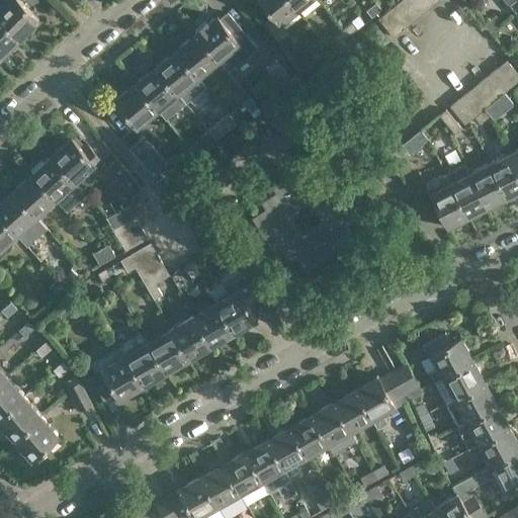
[(0,0),(0,16),(20,37),(39,18),(21,0),(0,0)]
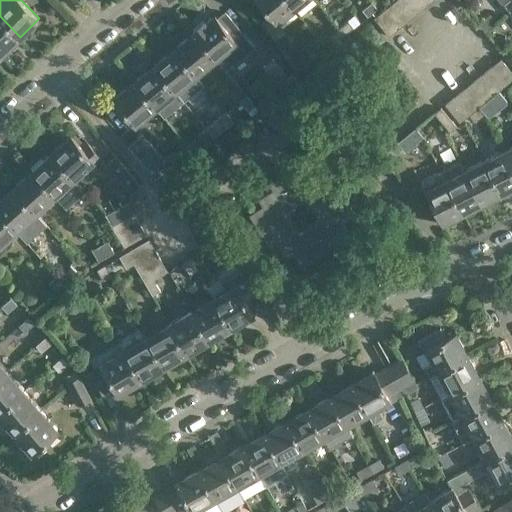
[(294,10),(286,0),(258,0),(270,14),(260,21),(275,40),(283,34),(286,32),(278,23),(294,10)]
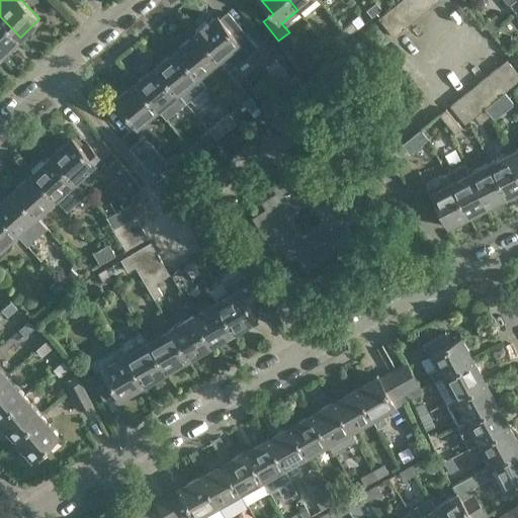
[(310,0),(289,0),(297,10),(310,0)]
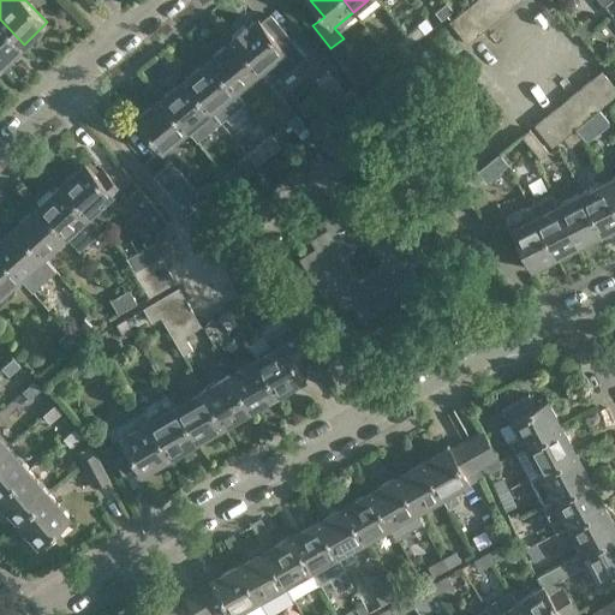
[(490,25),(501,16),(488,0),(475,0),(472,3),(490,25)]
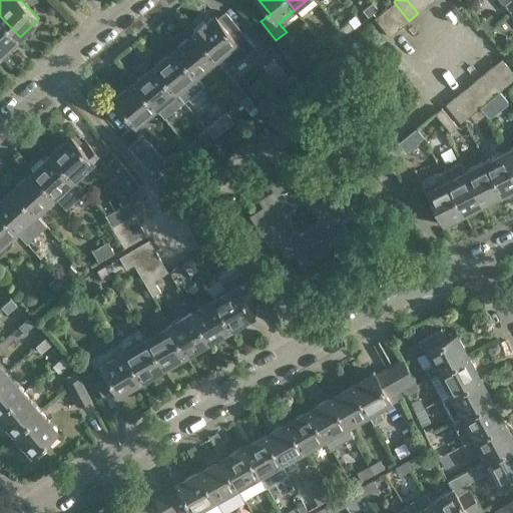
[(407,0),(418,13),(428,5),(424,0),(407,0)]
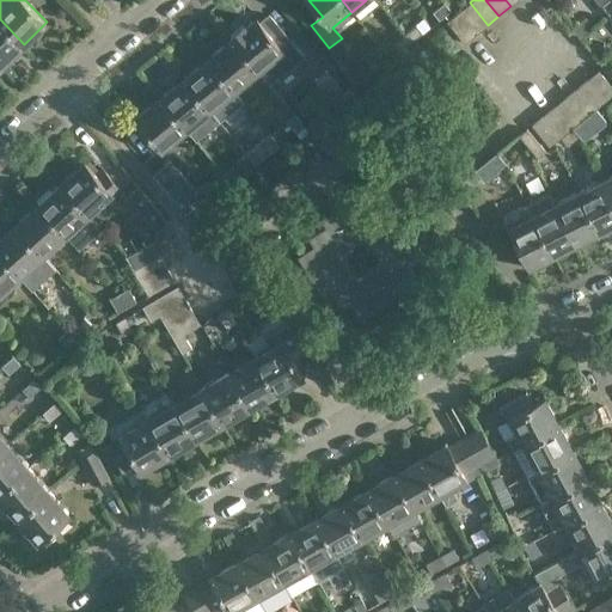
[(610,16),(611,12),(611,0),(597,0),(600,4),(610,16)]
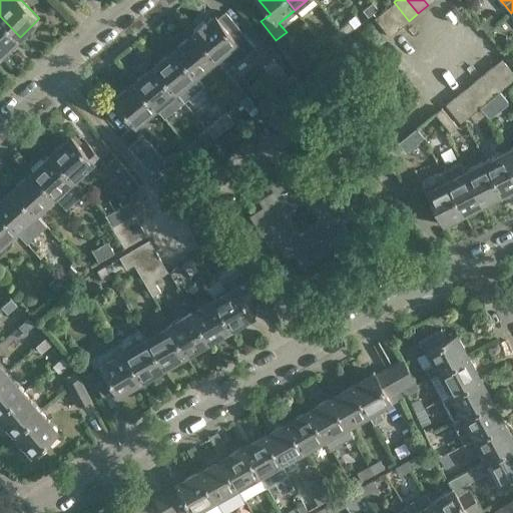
[(364,10),(369,16),(379,8),(373,2),(364,10)]
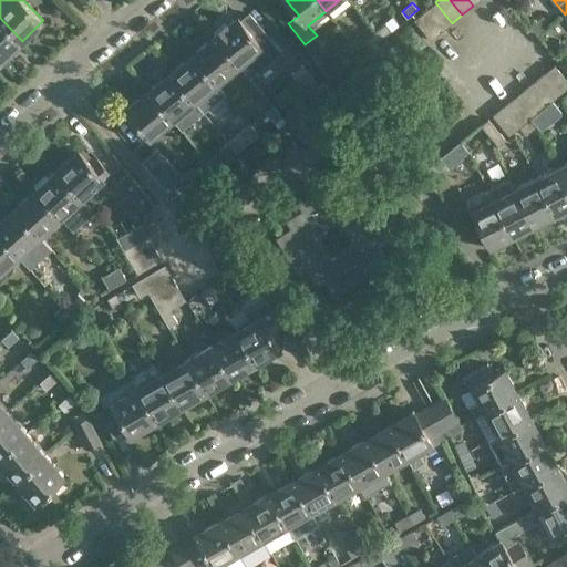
[(442,31),(452,23),(435,2),(425,10),(442,31)]
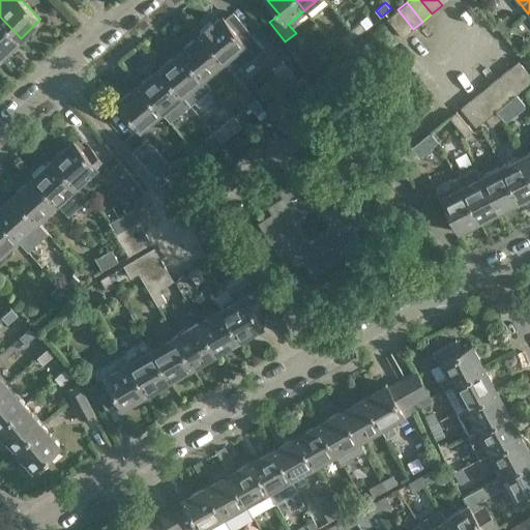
[(403,37),(413,29),(398,9),(387,19),(403,37)]
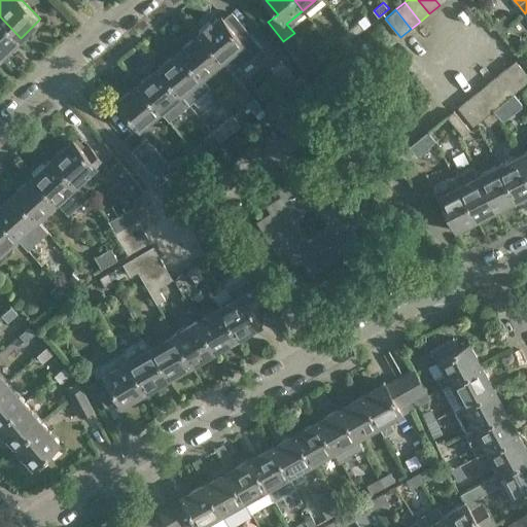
[(200,32),(223,61),(245,43),(221,14),(214,21),(212,20),(198,32),(199,33),(200,32)]
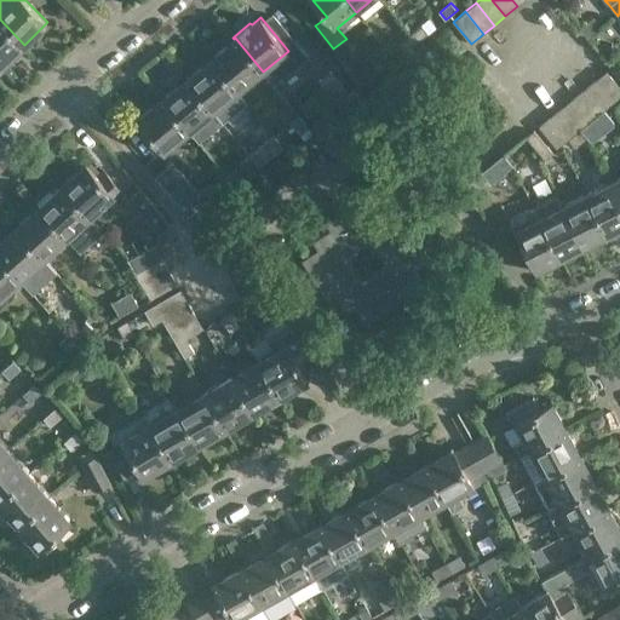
[(0,65),(1,68),(24,45),(0,19),(0,65)]
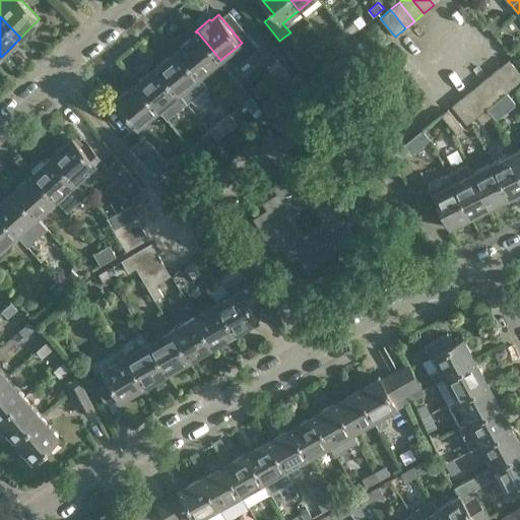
[(496,17),(488,24),(495,34),(504,26),(496,17)]
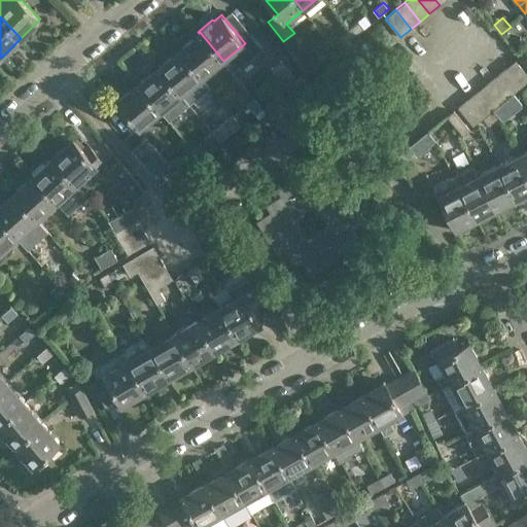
[(349,30),(354,37),(365,29),(359,22),(349,30)]
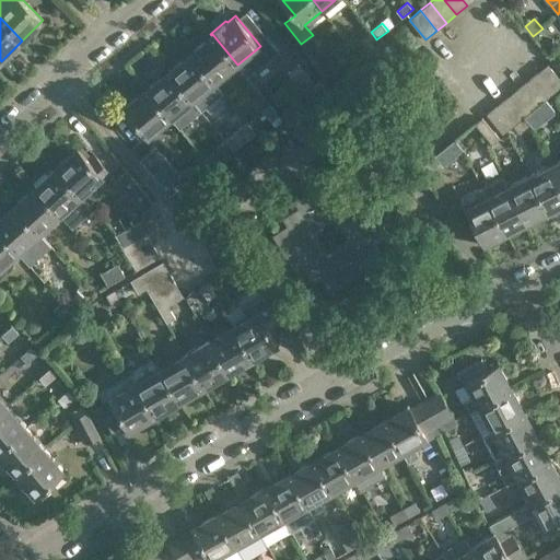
[(366,48),(376,39),(371,32),(360,41),(366,48)]
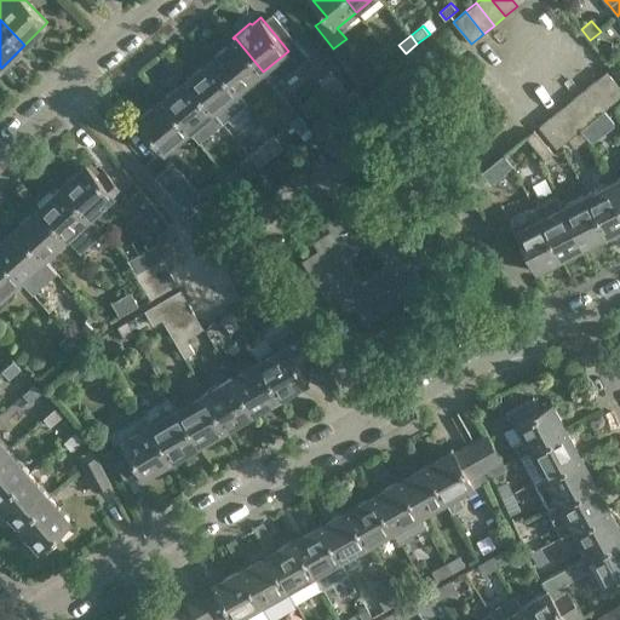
[(235,38),(234,39),(211,57),(239,91),(263,72),(235,38)]
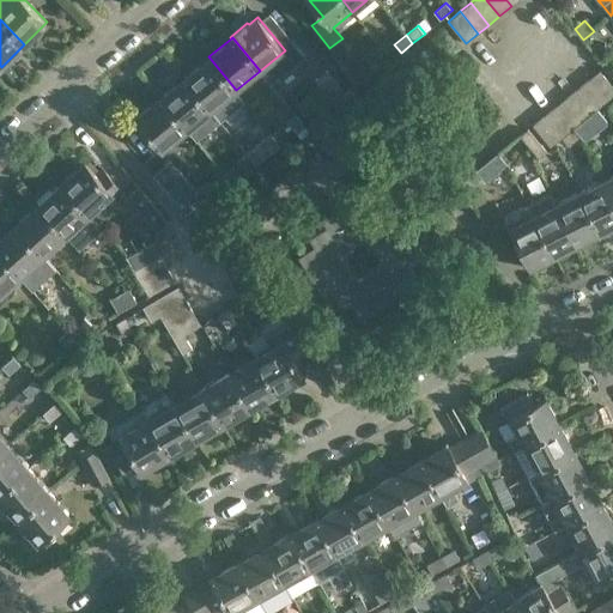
[(339,41),(329,48),(328,50),(334,59),(346,48),(339,41)]
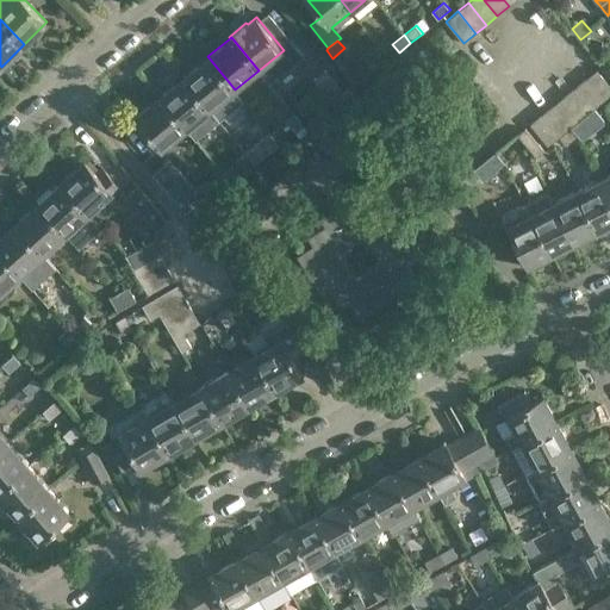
[(207,56),(184,76),(211,110),(235,89),(207,56)]
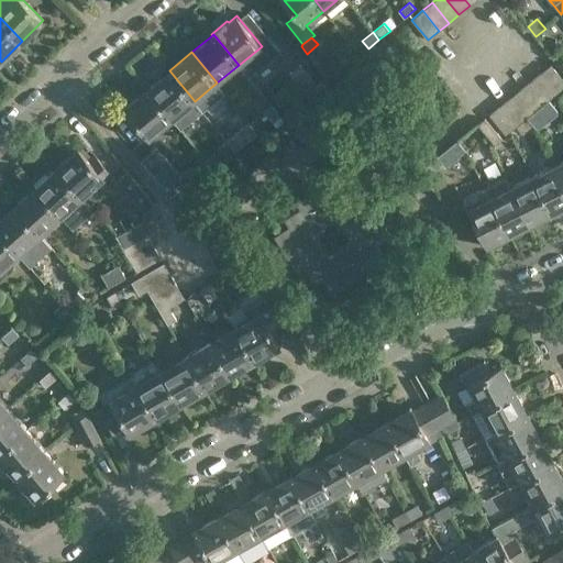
[(328,88),(322,81),(318,85),(301,64),(290,73),(310,101),(328,88)]
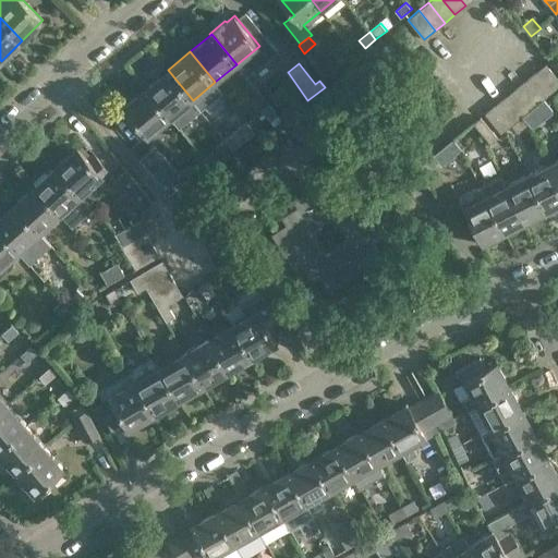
[(545,82),(555,74),(546,63),(536,72),(545,82)]
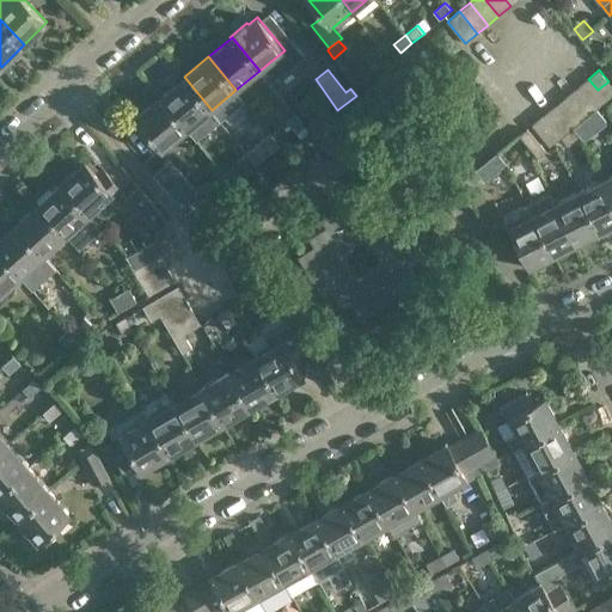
[(212,110),(184,77),(161,96),(188,129),(212,110)]
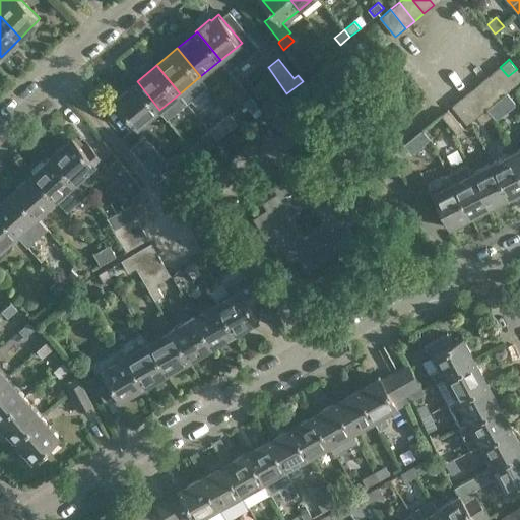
[(515,85),(508,76),(500,67),(491,74),(506,93),(507,92),(515,85)]
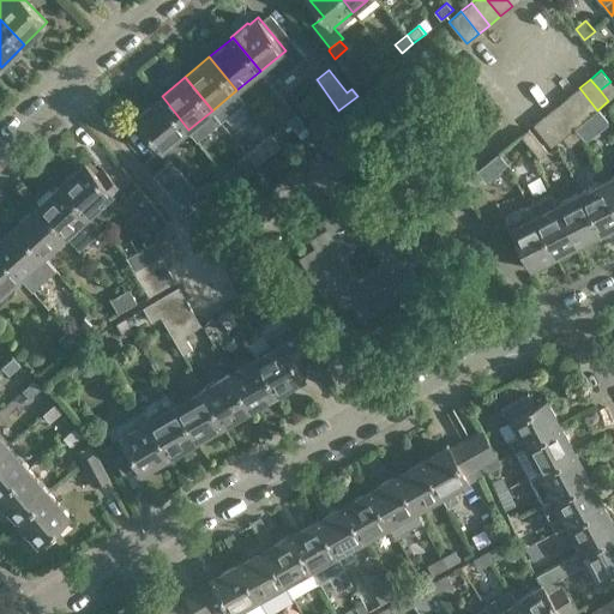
[(613,85),(611,82),(600,90),(608,101),(613,96),(613,85)]
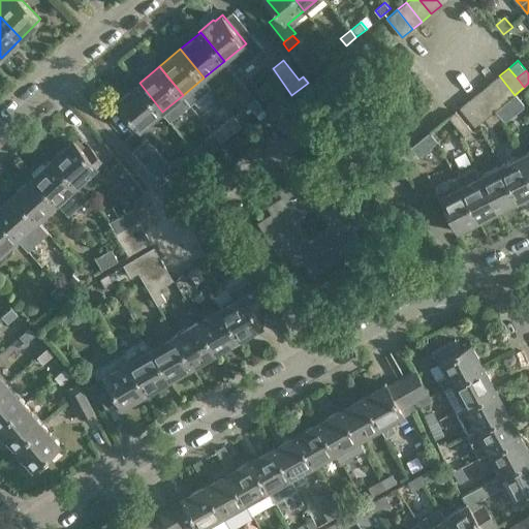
[(504,102),(515,95),(499,75),(489,84),(504,102)]
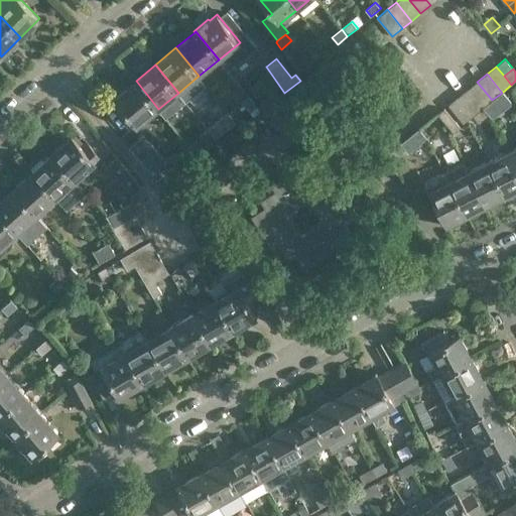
[(138,126),(158,109),(136,81),(115,98),(122,107),(116,112),(130,130),(137,125),(138,126)]
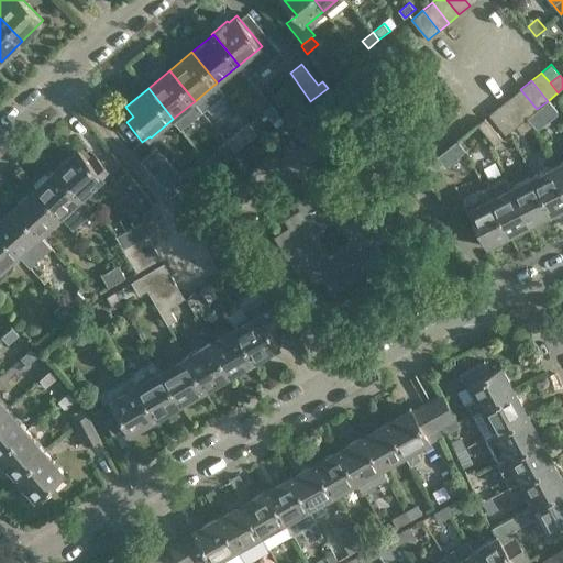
[(527,118),(527,117),(537,109),(520,89),(510,97),(527,118)]
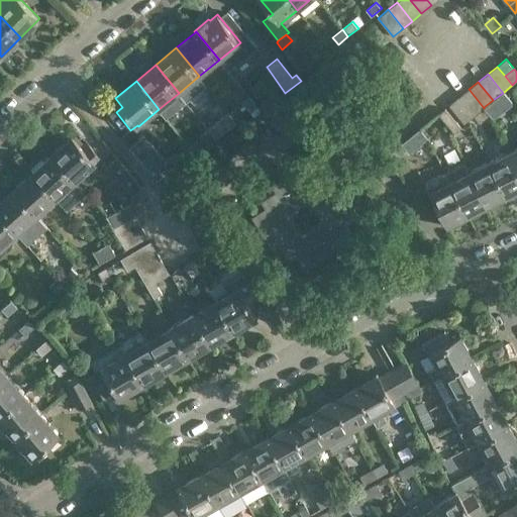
[(475,115),(484,108),(469,89),(459,97),(475,115)]
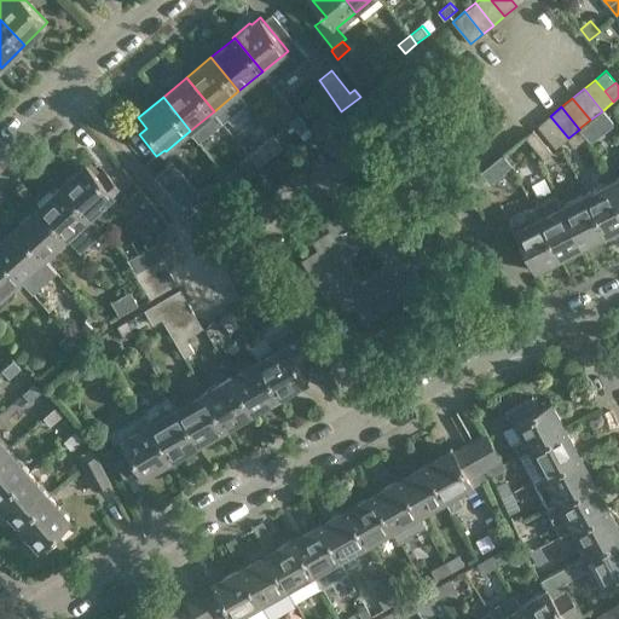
[(613,122),(603,110),(602,111),(590,120),(579,128),(586,138),(589,140),(593,140),(612,125),(613,122)]
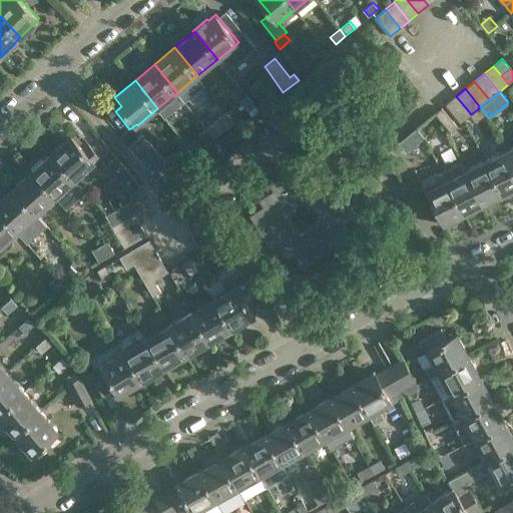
[(257,106),(247,95),(239,101),(248,112),(257,106)]
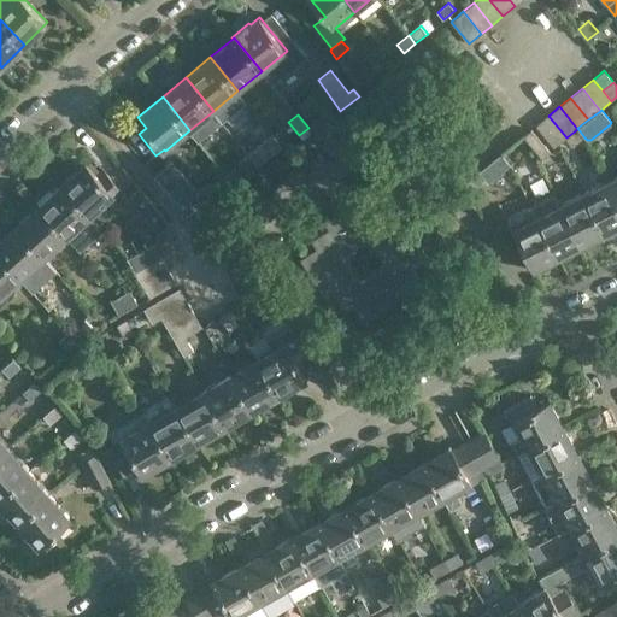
[(554,147),(565,139),(566,137),(548,116),(536,125),(554,147)]
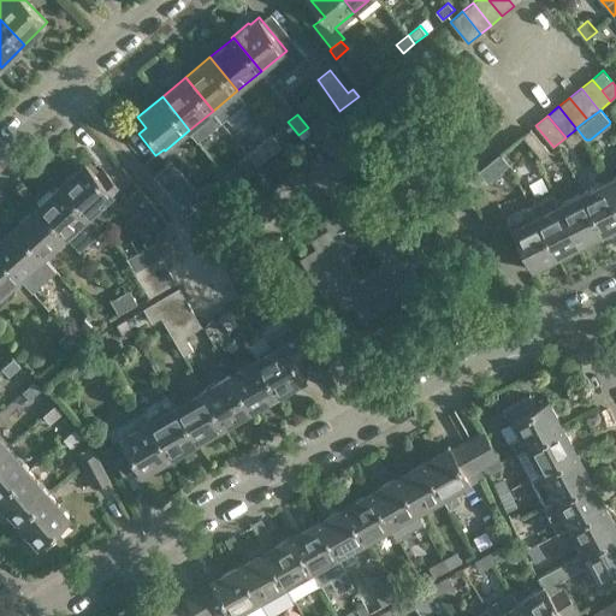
[(566,137),(564,138),(572,147),(584,137),(576,128),(576,129),(566,137)]
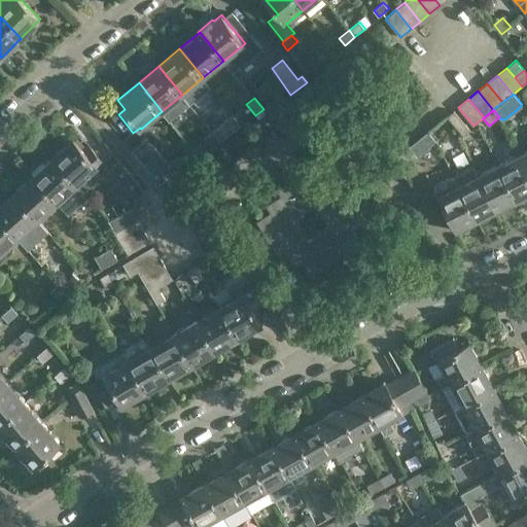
[(455,127),(462,120),(454,110),(447,115),(455,127)]
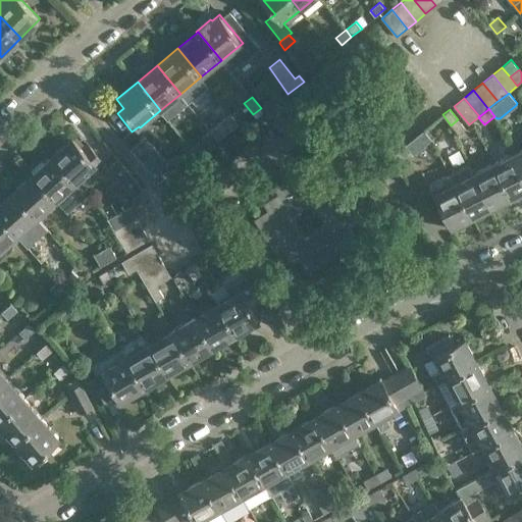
[(232,131),(240,124),(231,114),(224,119),(232,131)]
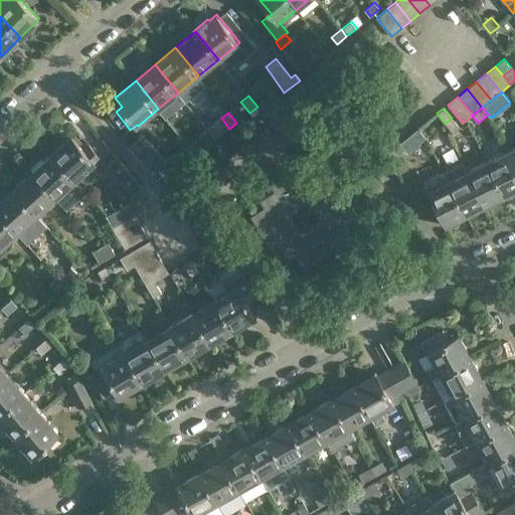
[(452,118),(445,124),(453,133),(460,127),(452,118)]
